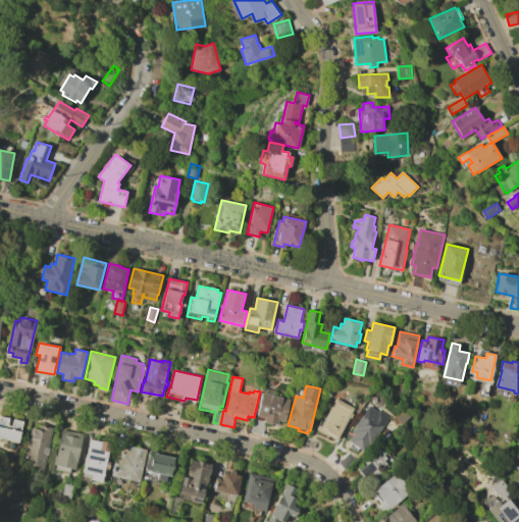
[(255,418),(265,420),(266,417),(258,415),(263,393),(291,399),(286,421),(279,420),(278,424),(266,422),(264,433),(253,431),(255,418)]
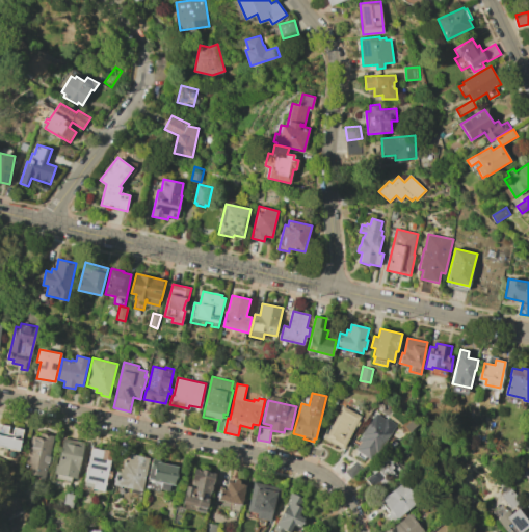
[(169,405),(184,409),(181,422),(166,419),(169,405)]
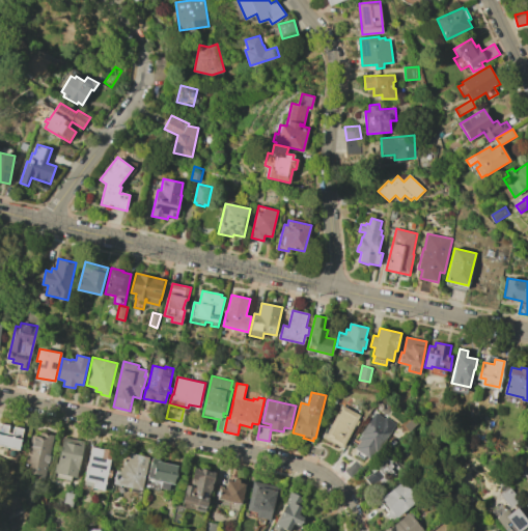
[(331,422),(333,423),(342,404),(361,415),(343,448),(323,437),(331,422)]
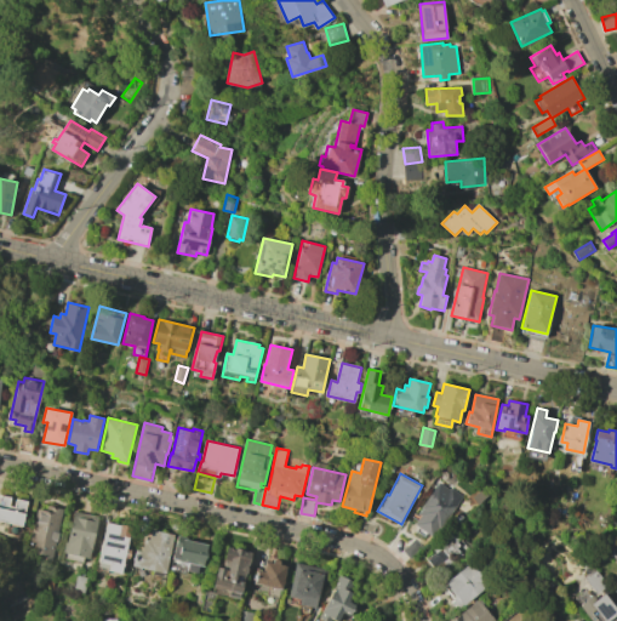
[(422,516),(421,514),(424,508),(422,507),(440,482),(451,490),(452,488),(464,496),(441,529),(439,527),(433,536),(416,524),(422,516)]
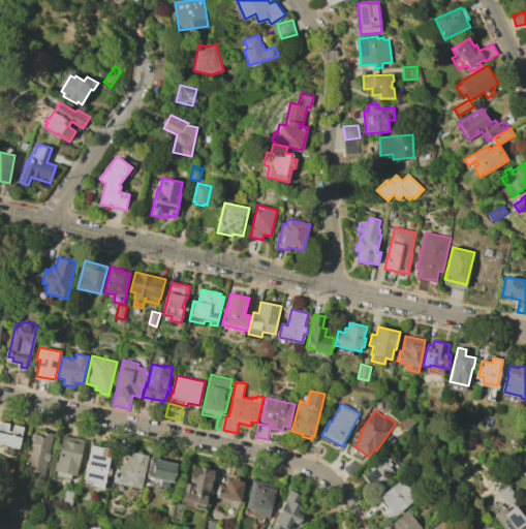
[(408,429),(403,424),(412,415),(418,422),(408,429)]
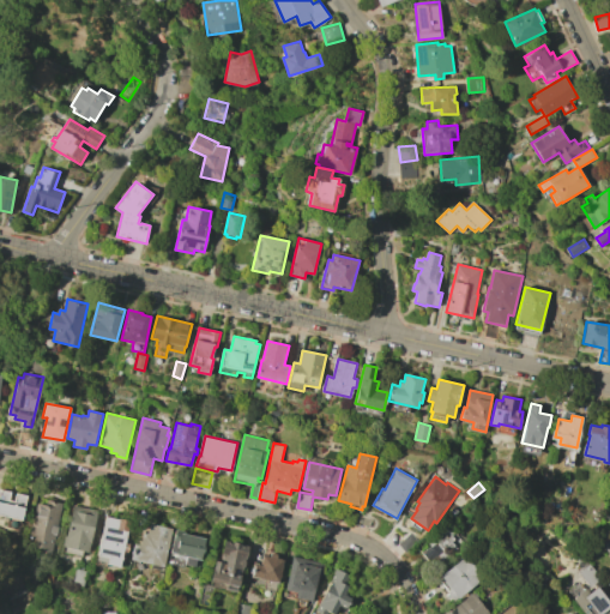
[(0,495),(1,489),(12,492),(10,500),(16,501),(17,493),(28,495),(20,529),(7,527),(10,517),(0,515),(0,495)]
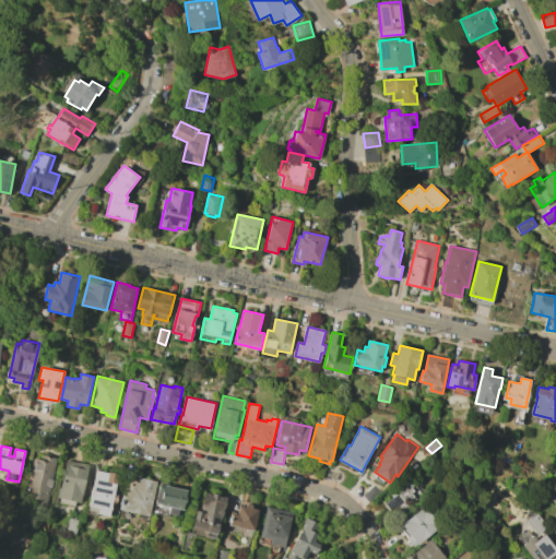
[(35,458),(43,460),(44,454),(58,459),(48,502),(25,497),(35,458)]
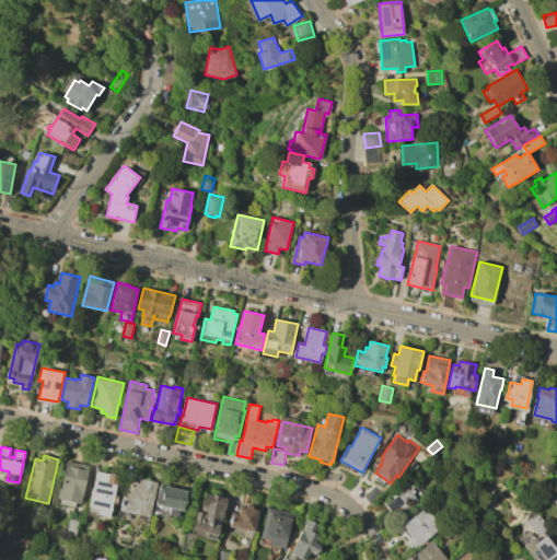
[(60,488),(61,489),(68,461),(90,466),(82,504),(77,503),(76,508),(60,503),(61,499),(58,499),(60,488)]
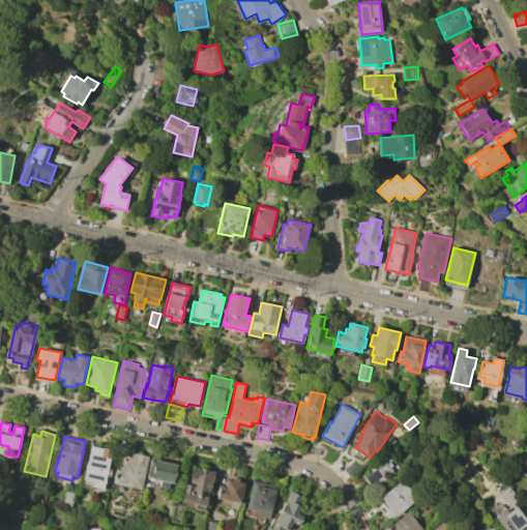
[(92,445),(109,448),(107,458),(111,459),(109,468),(113,469),(112,476),(107,476),(105,490),(94,488),(95,481),(85,479),(92,445)]
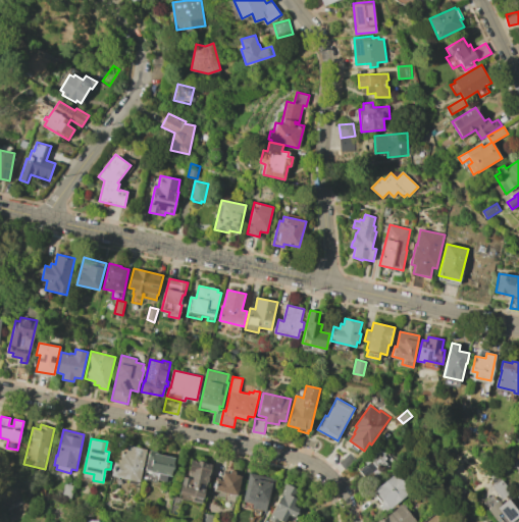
[(310,438),(318,441),(315,448),(308,445),(310,438)]
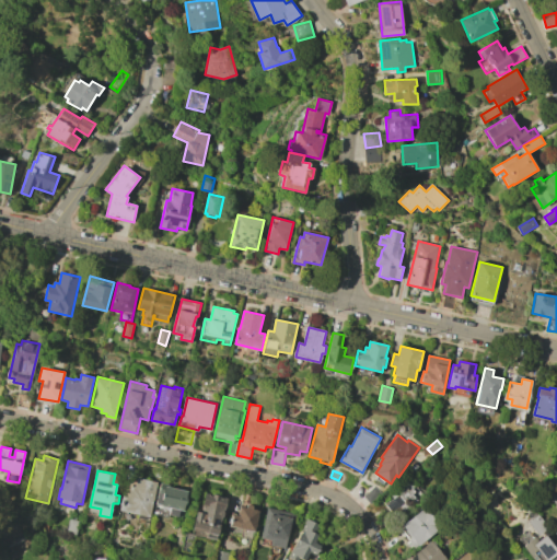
[(123,496),(129,497),(131,486),(135,487),(138,477),(159,482),(150,517),(119,510),(123,496)]
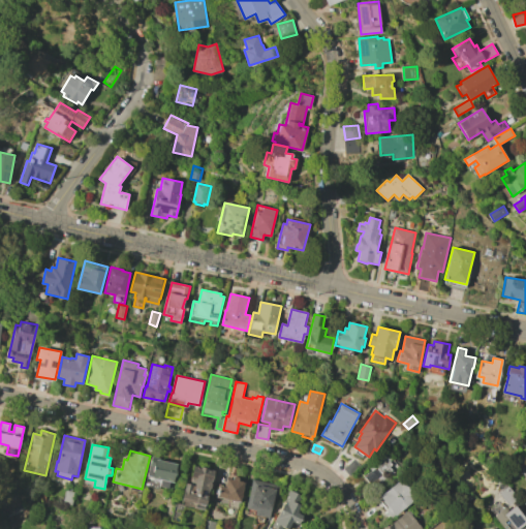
[(365,470),(367,473),(378,463),(377,461),(389,453),(399,465),(388,473),(390,475),(374,488),(371,484),(368,486),(360,474),(365,470)]
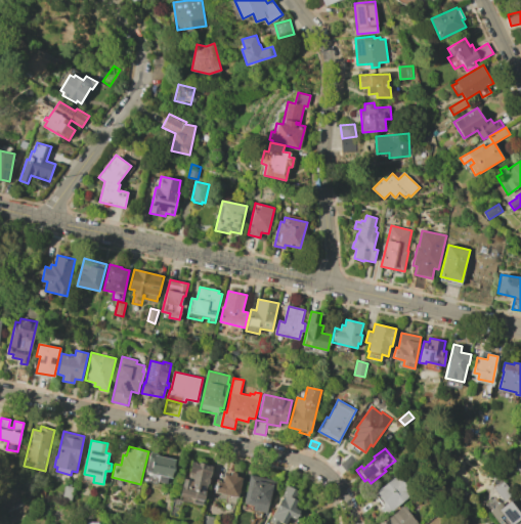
[(150,451),(159,453),(159,455),(177,460),(172,478),(169,477),(167,483),(159,481),(160,475),(146,472),(150,451)]
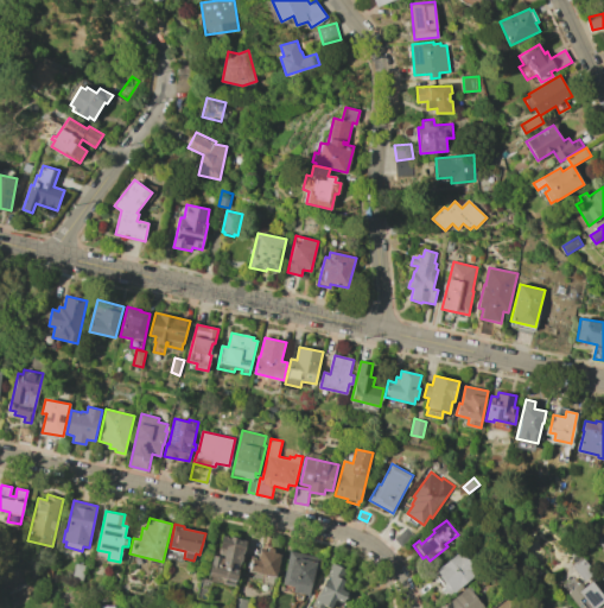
[(408,527),(417,536),(404,546),(396,538),(408,527)]
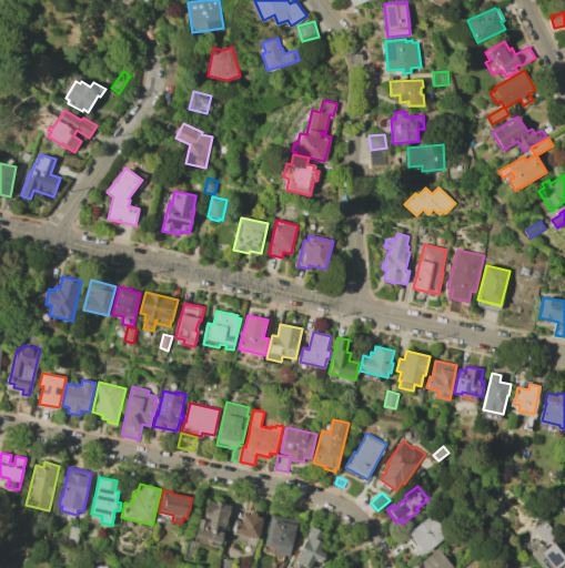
[(200,518),(204,519),(209,500),(231,506),(221,547),(211,544),(211,541),(195,537),(200,518)]
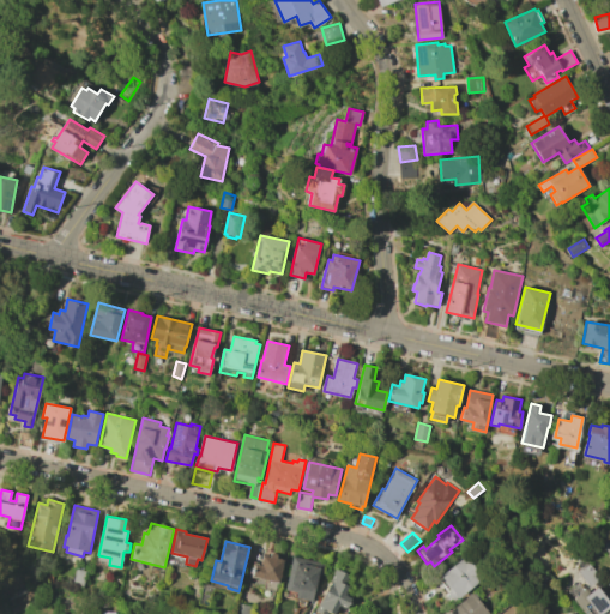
[(254,565),(261,566),(264,555),(271,558),(272,553),(278,554),(277,558),(284,560),(279,583),(252,577),(254,565)]
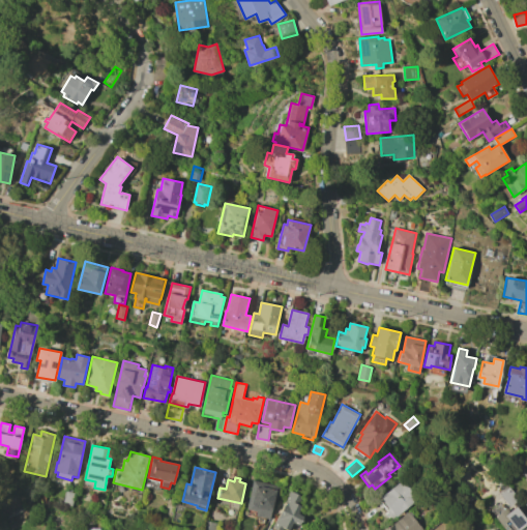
[(254,479),(282,486),(281,490),(277,489),(270,519),(257,516),(258,511),(247,509),(254,479)]
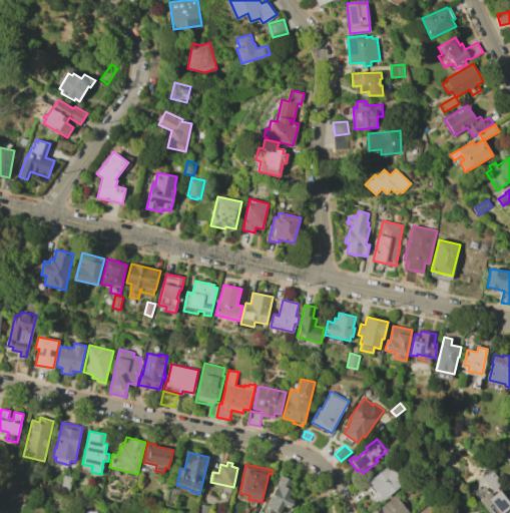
[(371,482),(370,481),(387,467),(390,470),(393,467),(402,478),(398,481),(402,485),(381,502),(375,494),(376,493),(369,484),(371,482)]
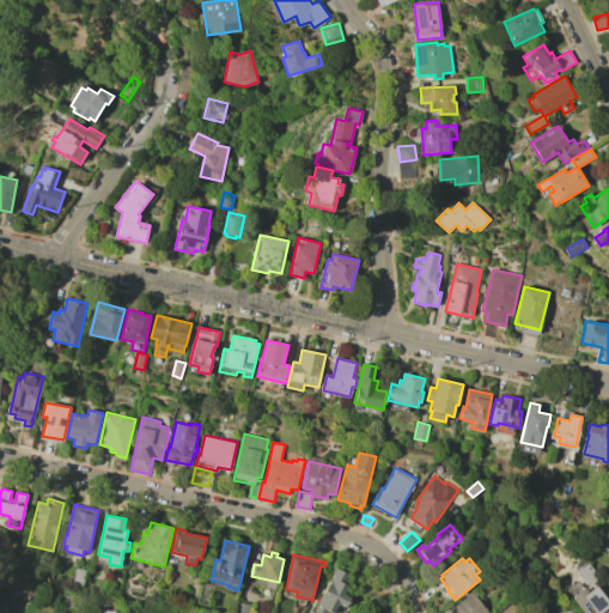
[(590,563),(602,577),(591,586),(579,572),(590,563)]
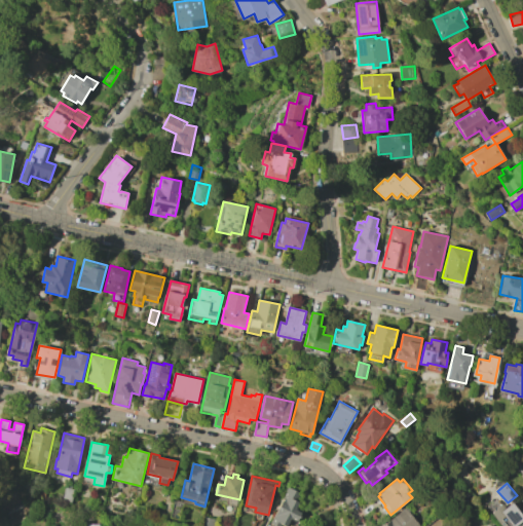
[(67,487),(76,489),(73,502),(63,499),(67,487)]
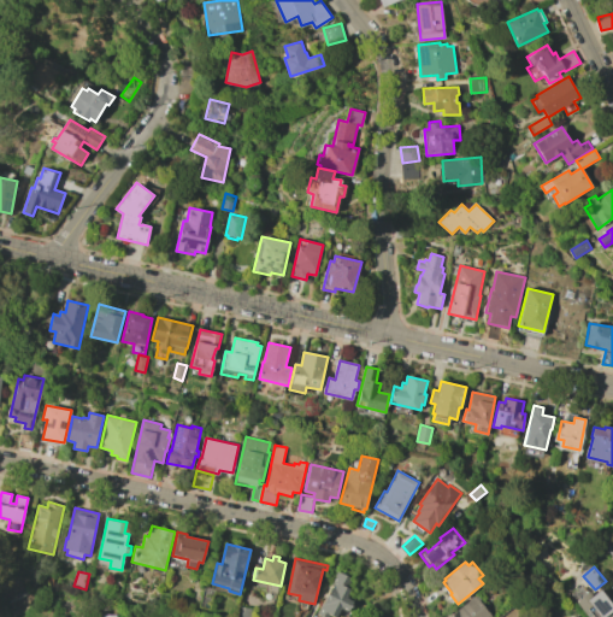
[(340,571),(355,580),(349,589),(352,591),(347,598),(354,601),(348,613),(341,610),(337,616),(335,616),(331,615),(330,616),(324,616),(318,613),(340,571)]
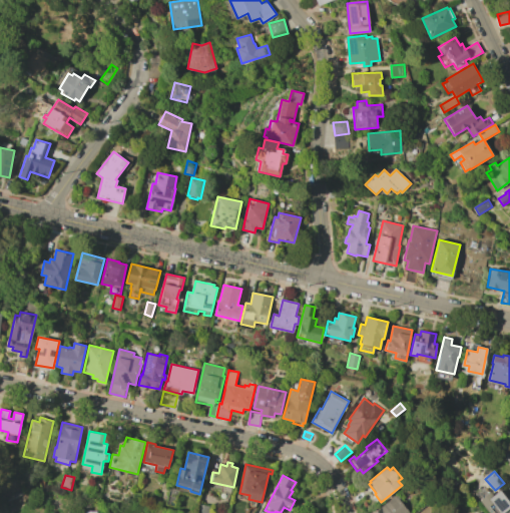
[(485,486),(493,496),(501,489),(509,499),(509,512),(490,512),(480,500),(481,499),(476,493),(485,486)]
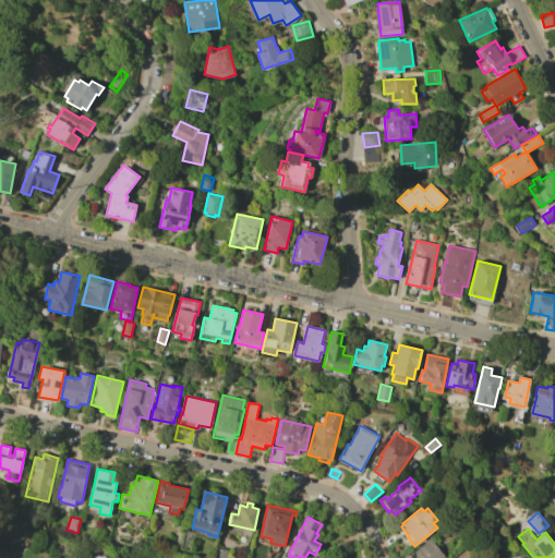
[(406,557),(432,538),(447,557),(406,557)]
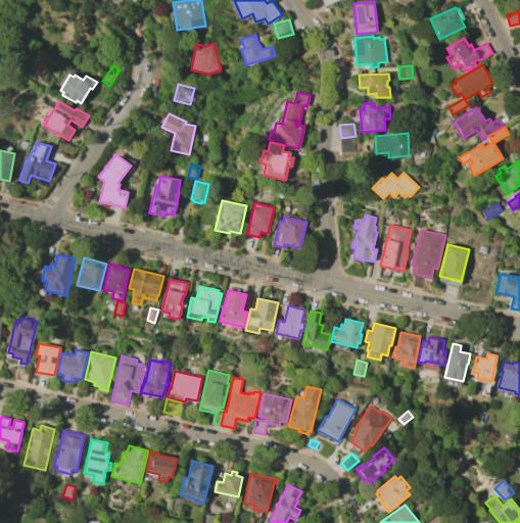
[(201,522),(204,513),(217,517),(215,522),(201,522)]
